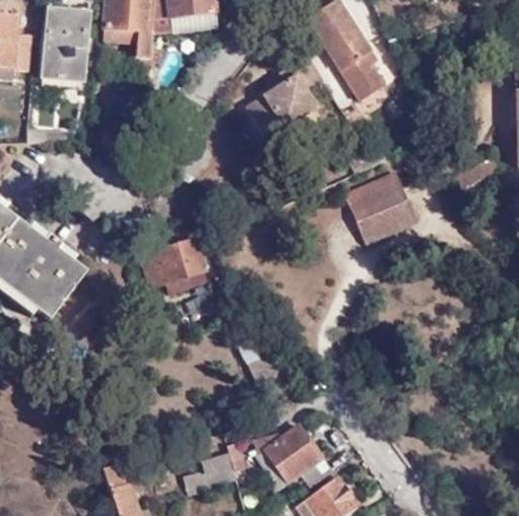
[(151,47),(152,34),(150,35),(152,0),(108,0),(106,25),(139,28),(137,43),(136,55),(150,56),(151,47)]
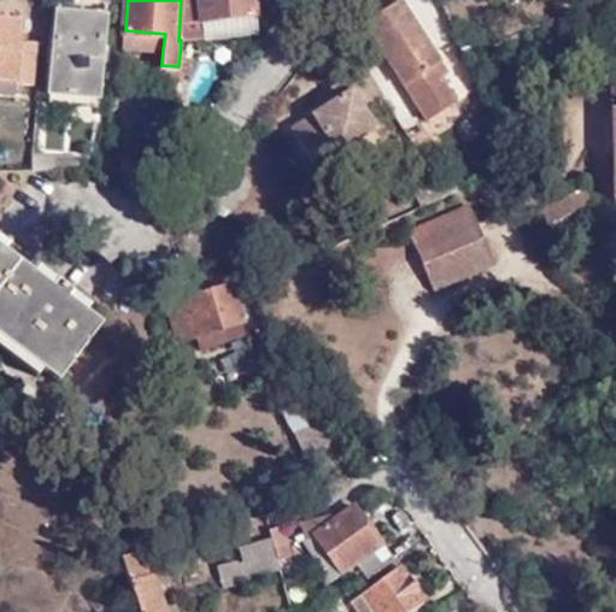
[(185,0),(181,40),(205,37),(205,21),(256,16),(253,0),(185,0)]
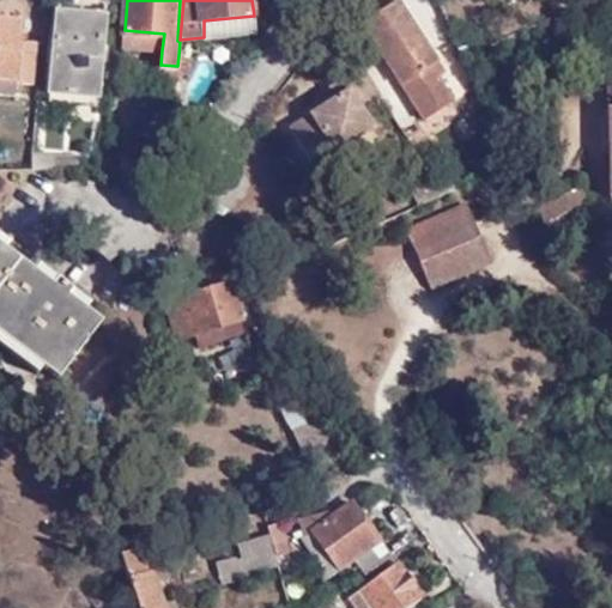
[(446,70),(400,0),(395,0),(364,20),(425,116),(453,99),(437,76),(446,70)]
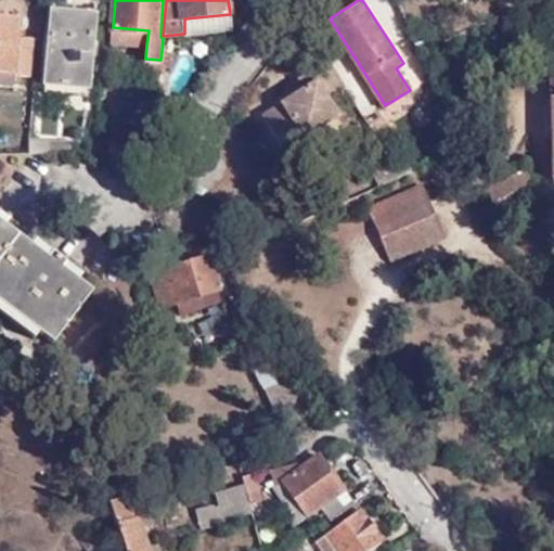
[(89,86),(94,13),(52,9),(46,81),(89,86)]
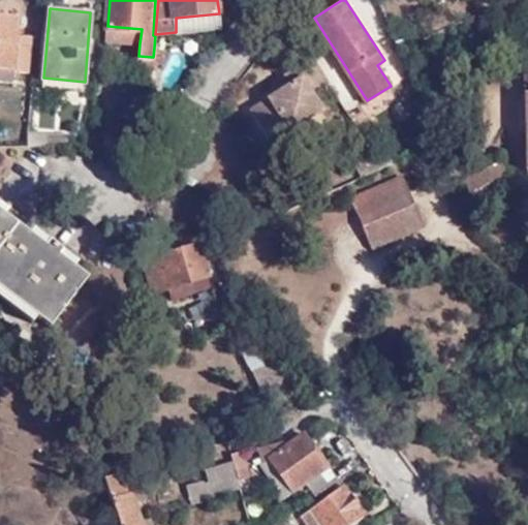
[(0,13),(0,66),(16,68),(30,70),(33,35),(19,33),(20,16),(0,13)]
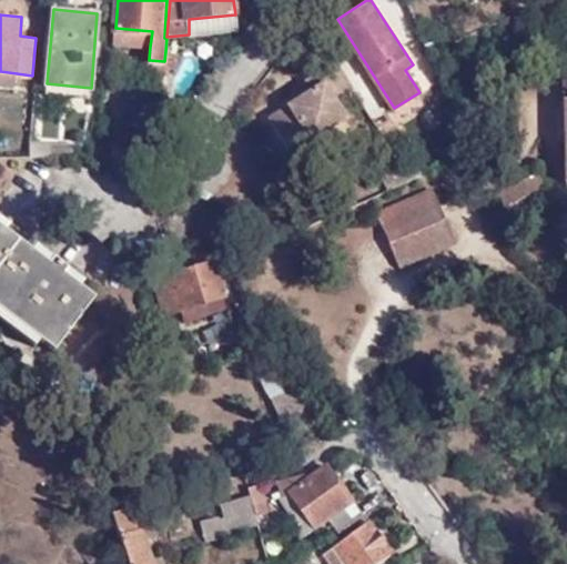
[(236,28),(235,14),(189,19),(189,34),(236,28)]
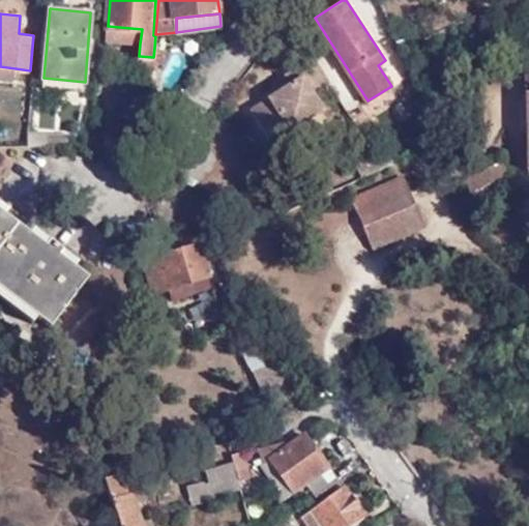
[(107,41),(140,44),(142,29),(108,26),(107,41)]
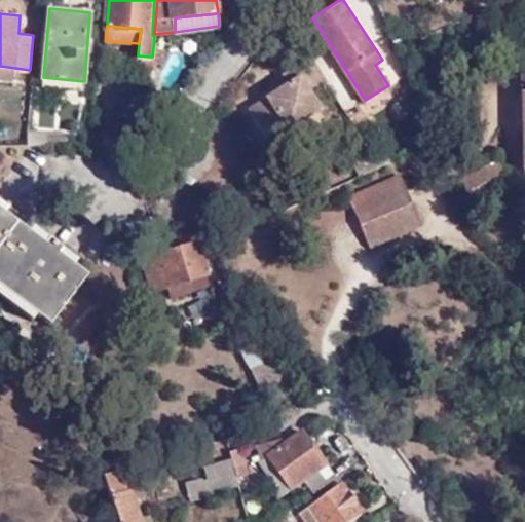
[(152,57),(151,62),(162,62),(163,48),(153,47),(152,57)]
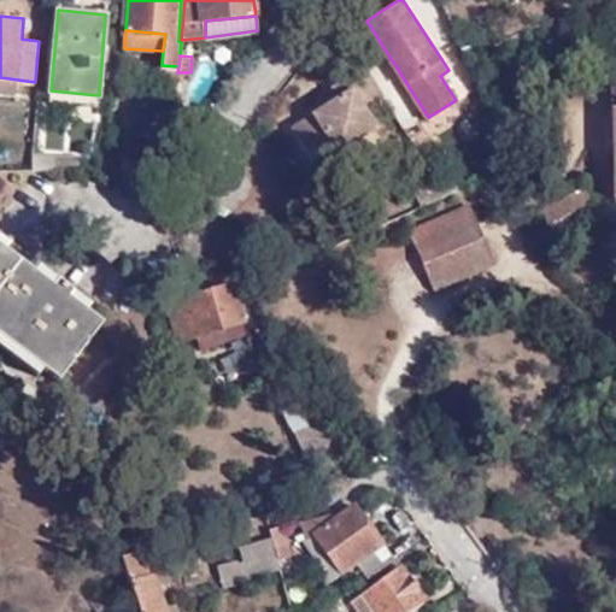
[(364,63),(359,65),(380,98),(385,94),(364,63)]
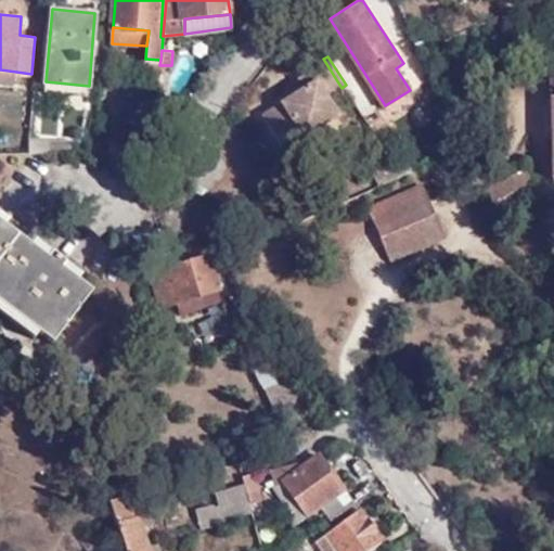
[(342,88),(323,59),(296,76),(304,87),(296,91),(287,97),(260,115),(286,155),(307,142),(303,137),(322,125),(338,114),(327,98),(342,88)]
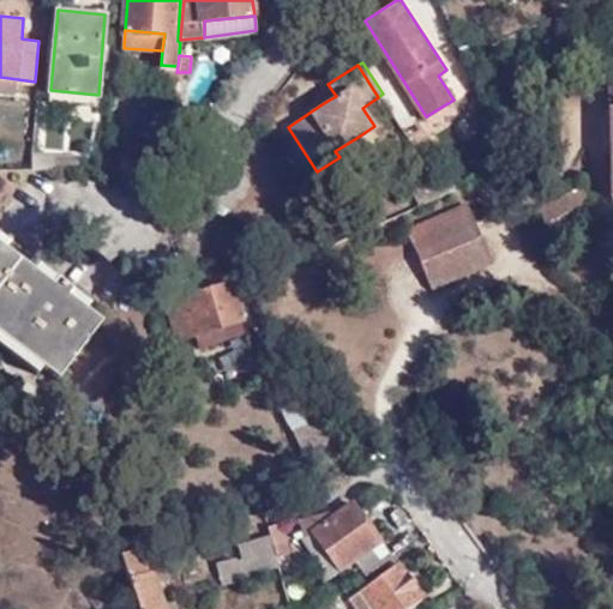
[(18,79),(0,77),(0,91),(16,92),(18,79)]
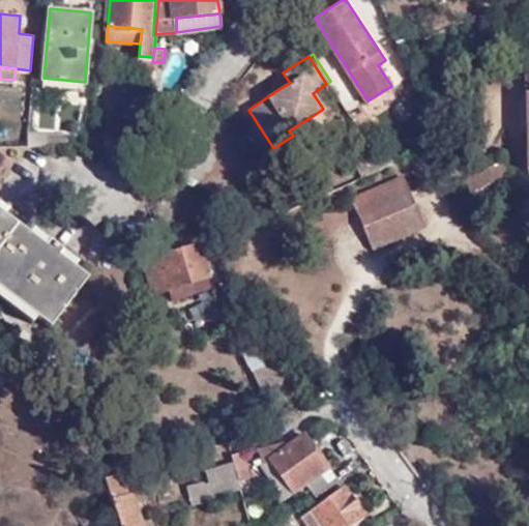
[(274,92),(283,87),(280,82),(271,87),(274,92)]
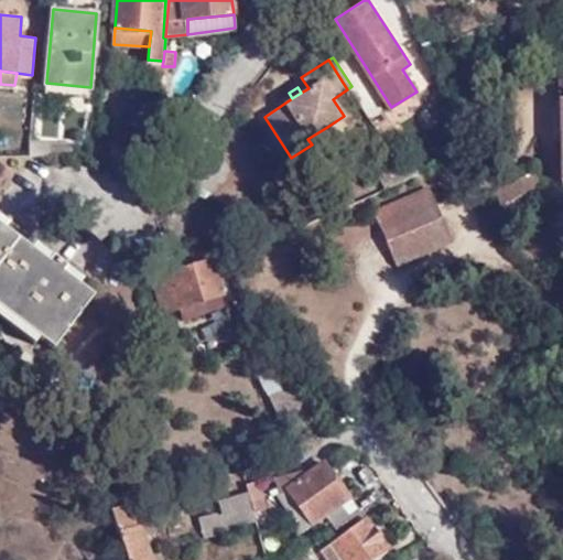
[(335,137),(327,127),(307,139),(312,144),(291,158),(294,163),(335,137)]
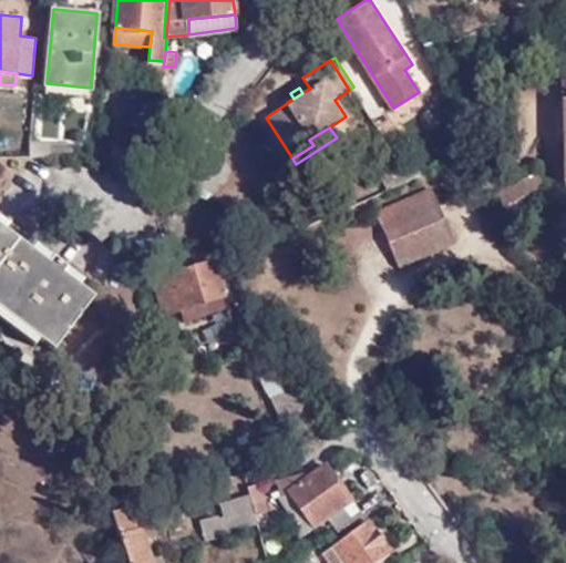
[(33,140),(32,156),(54,156),(54,140),(33,140)]
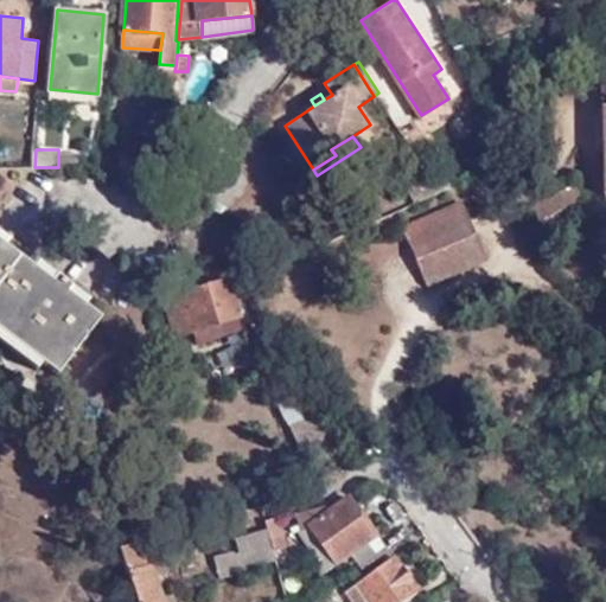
[(550,210),(585,196),(578,180),(544,196),(550,210)]
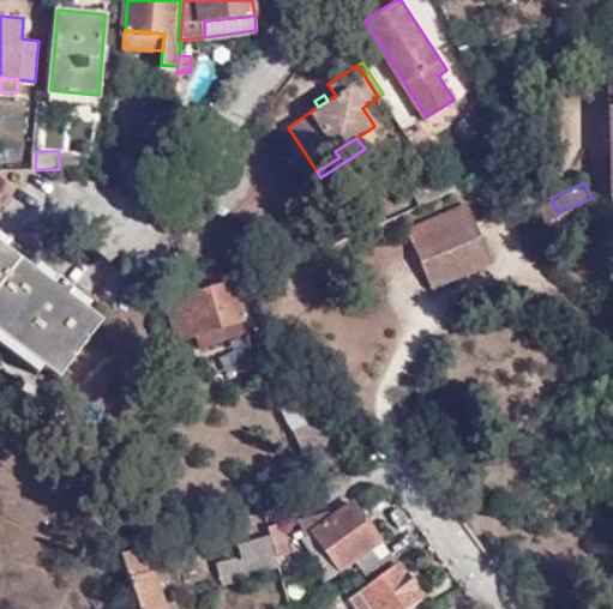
[(493,259),(469,203),(409,228),(434,284),(493,259)]
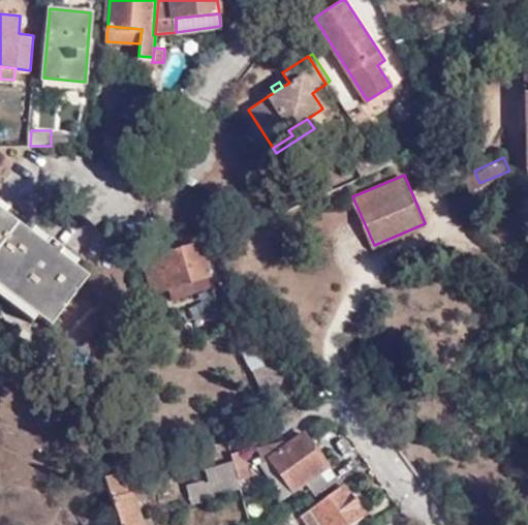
[(0,295),(32,318),(37,313),(51,323),(88,273),(59,251),(63,247),(51,237),(47,242),(0,206),(0,295)]
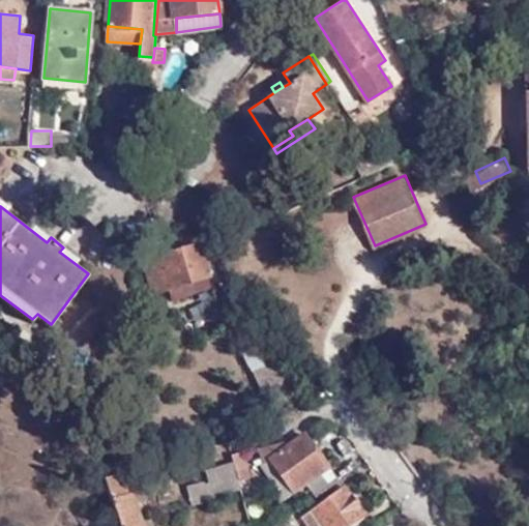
[(156,293),(209,273),(197,241),(144,261),(156,293)]
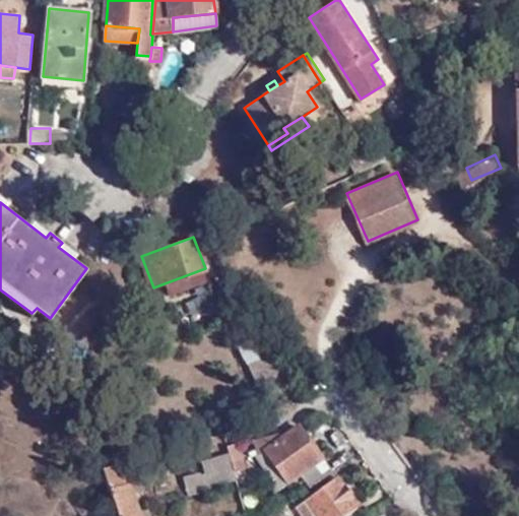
[(239,340),(254,379),(271,373),(256,333),(239,340)]
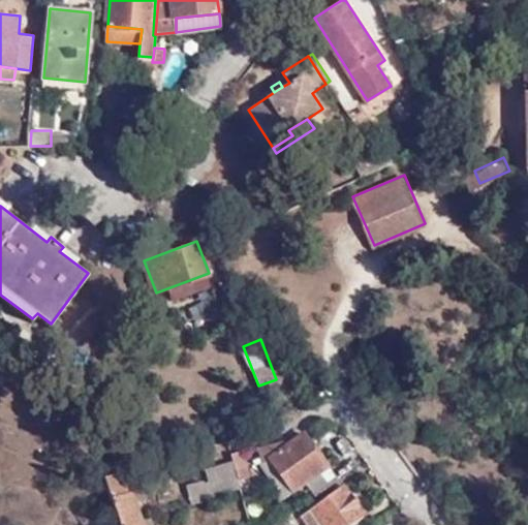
[(306,483),(313,493),(333,479),(301,432),(260,443),(264,457),(257,463),(269,477),(265,481),(279,501),(306,483)]
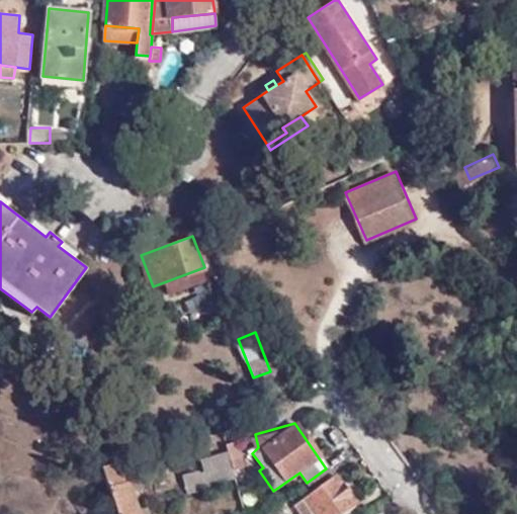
[(236,439),(226,442),(228,450),(232,469),(242,466),(236,439)]
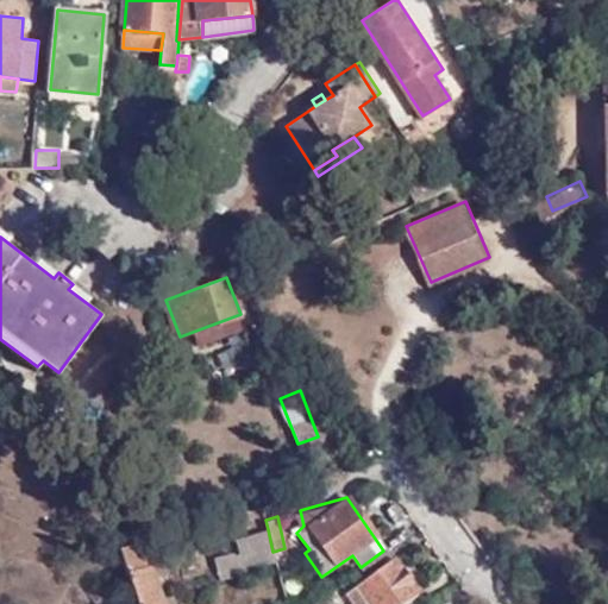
[(161,603),(136,522),(114,529),(137,603),(161,603)]
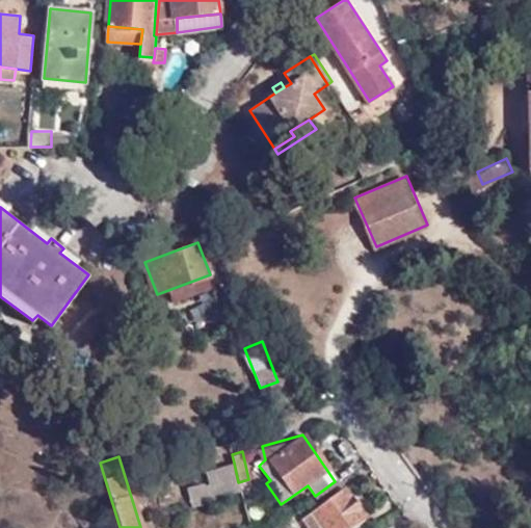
[(193,505),(240,490),(238,482),(234,463),(205,471),(209,482),(205,483),(204,482),(187,486),(193,505)]
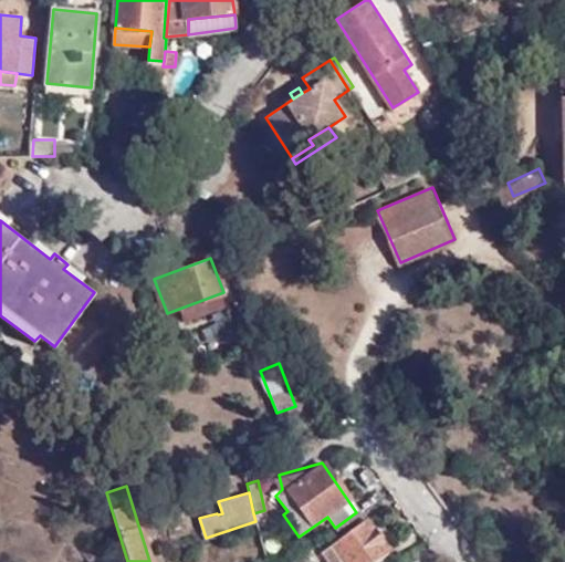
[(390,549),(400,541),(377,510),(367,517),(390,549)]
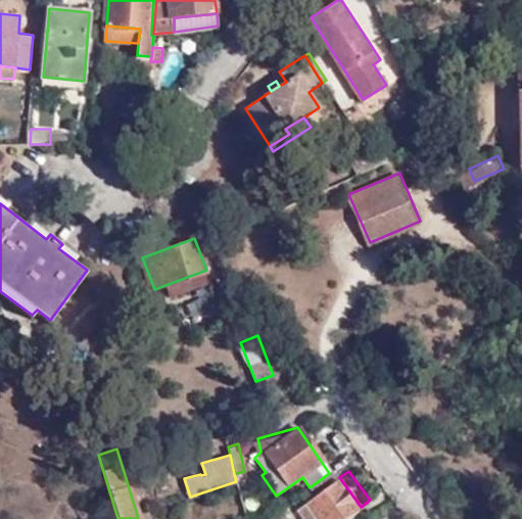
[(343,518),(361,507),(339,477),(299,506),(309,518),(343,518)]
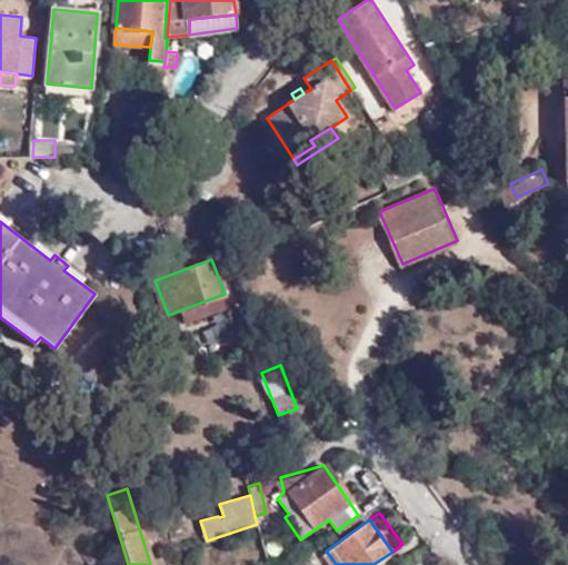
[(316,564),(322,561),(312,547),(288,564),(316,564)]
